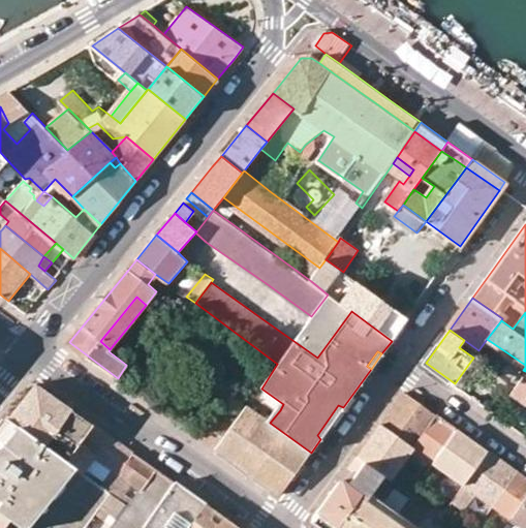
[(524,377),(520,374),(509,387),(515,391),(524,377)]
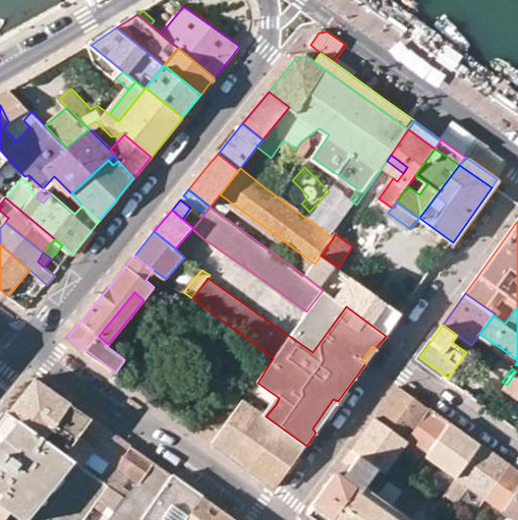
[(517,370),(516,371),(507,385),(505,388),(517,397),(517,370)]
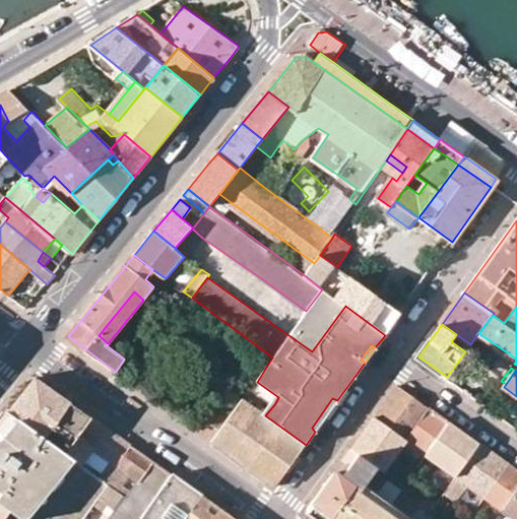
[(7,411),(65,453),(92,417),(35,377),(11,406),(7,411)]
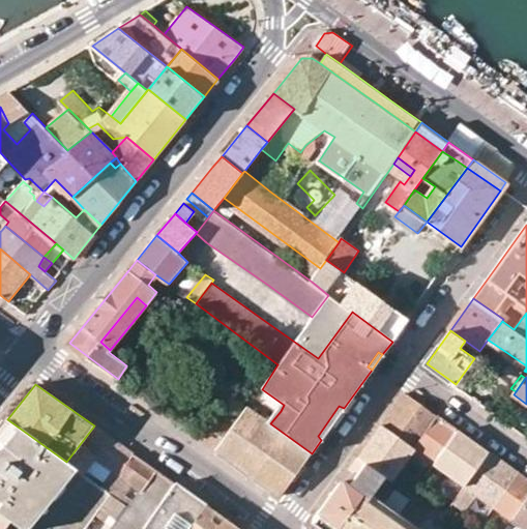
[(400,402),(396,406),(428,430),(438,416),(416,400),(406,392),(400,402)]
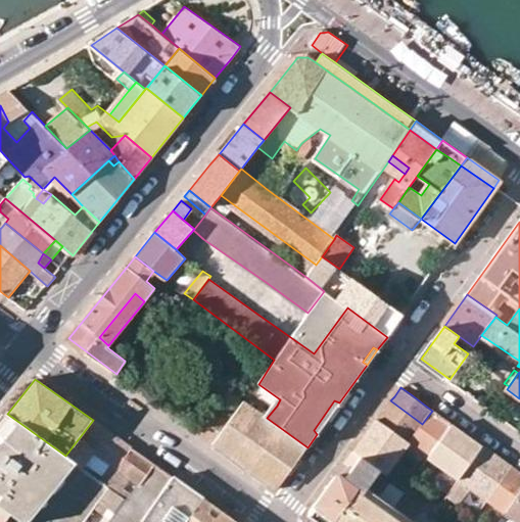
[(314,430),(317,434),(339,402),(334,400),(314,430)]
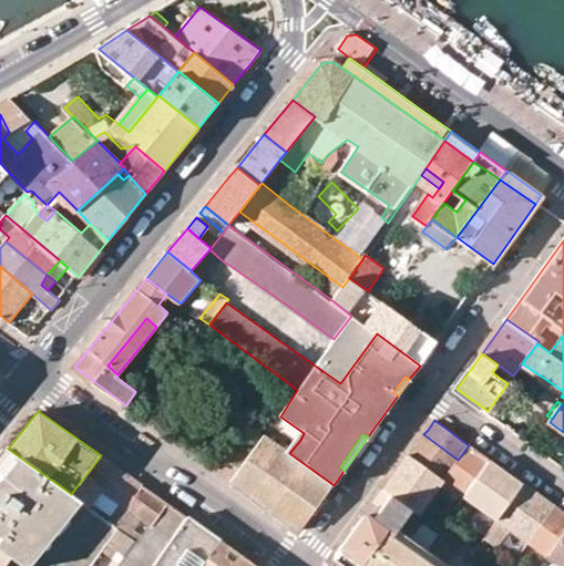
[(423,434),(409,455),(443,481),(458,460),(423,434)]
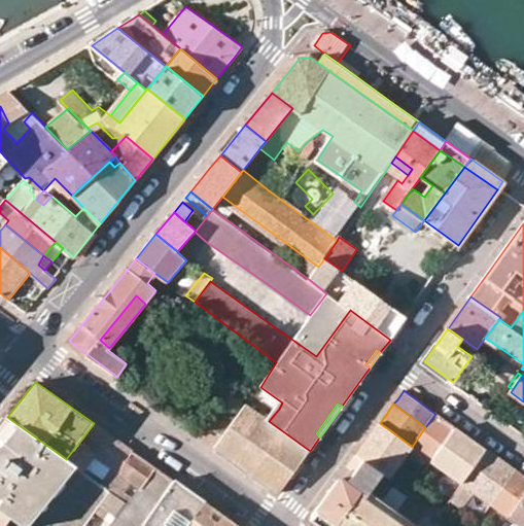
[(236,423),(217,449),(280,493),(310,451),(269,421),(248,407),(236,423)]
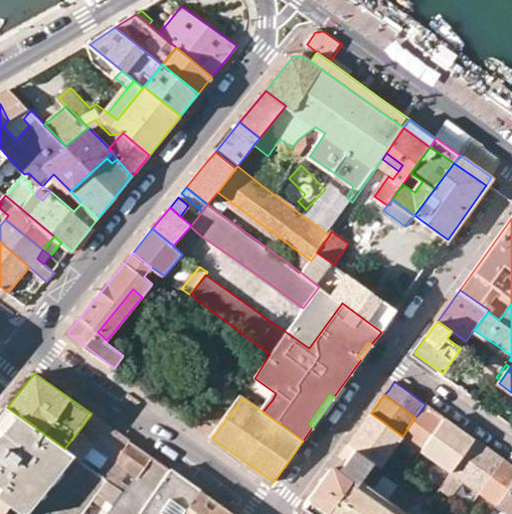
[(230,413),(215,403),(197,427),(212,439),(230,413)]
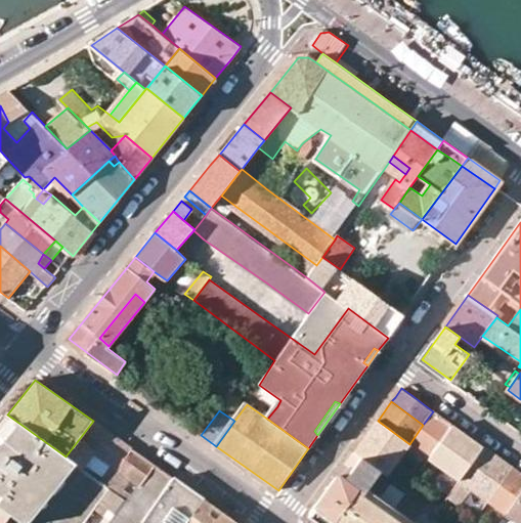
[(433,411),(423,425),(409,444),(411,445),(430,459),(453,426),(433,411)]
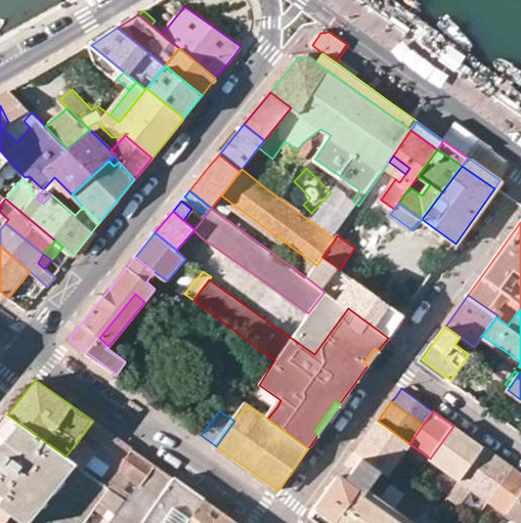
[(0,499),(0,506),(11,514),(24,522),(85,522),(101,502),(103,498),(111,488),(107,485),(101,481),(80,465),(78,467),(66,456),(7,415),(0,423),(0,493),(3,496),(0,499)]
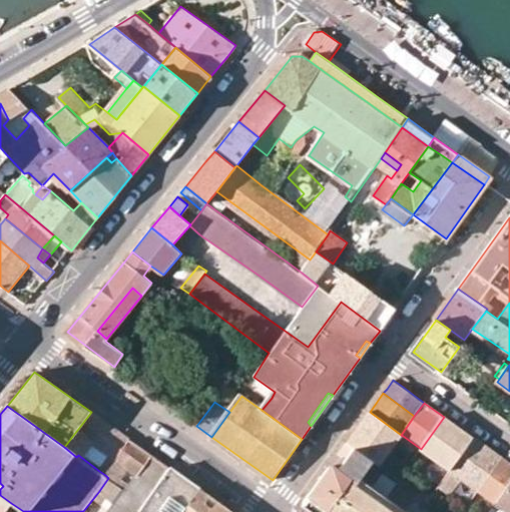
[(130,440),(117,431),(91,412),(64,447),(76,457),(78,455),(91,438),(112,454),(99,471),(105,475),(130,440)]
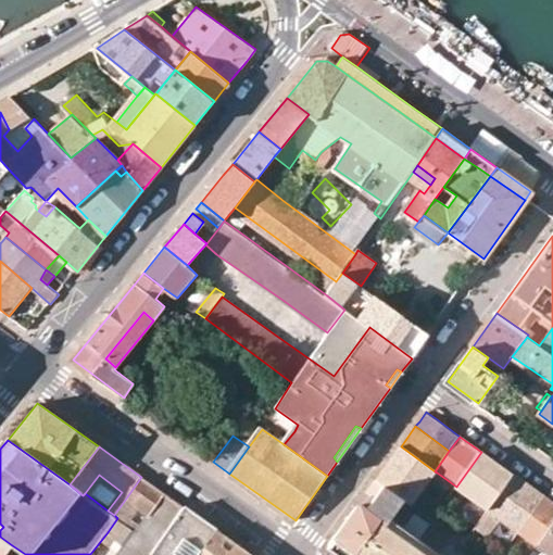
[(437,472),(435,471),(401,446),(389,463),(424,489),(430,481),(432,478),(437,472)]
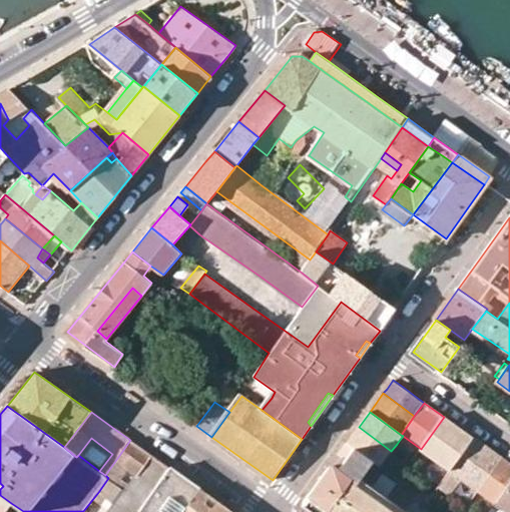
[(452,471),(475,439),(444,417),(421,449),(452,471)]
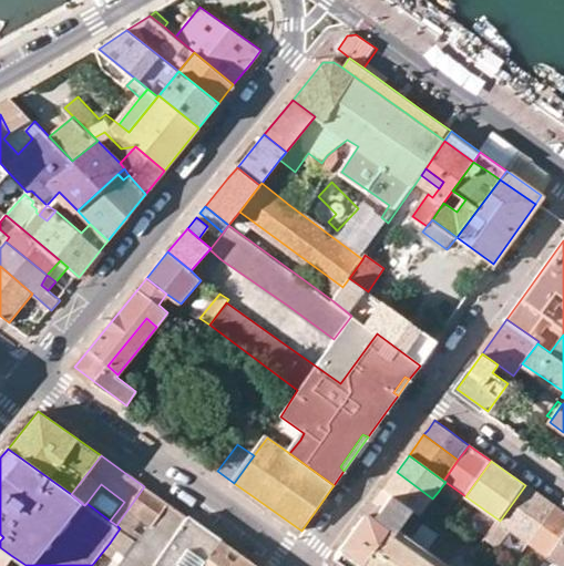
[(385,490),(393,496),(410,508),(427,520),(429,515),(424,511),(430,502),(432,498),(397,472),(385,490)]
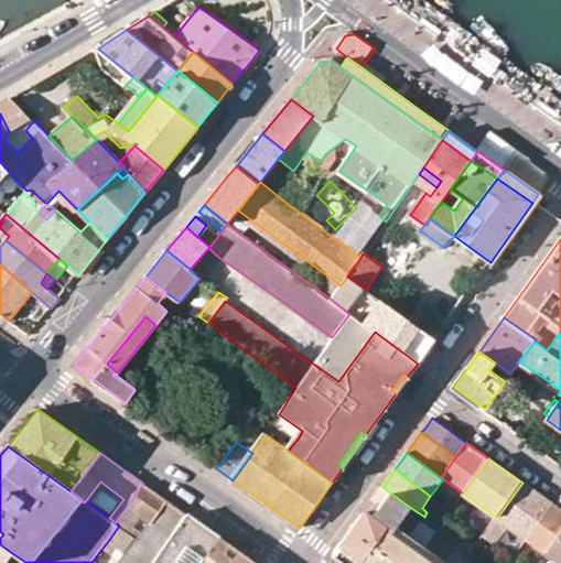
[(522,483),(497,518),(478,544),(473,552),(488,562),(510,562),(515,558),(516,556),(511,553),(502,547),(509,534),(506,531),(509,527),(522,536),(528,540),(553,505),(522,483)]
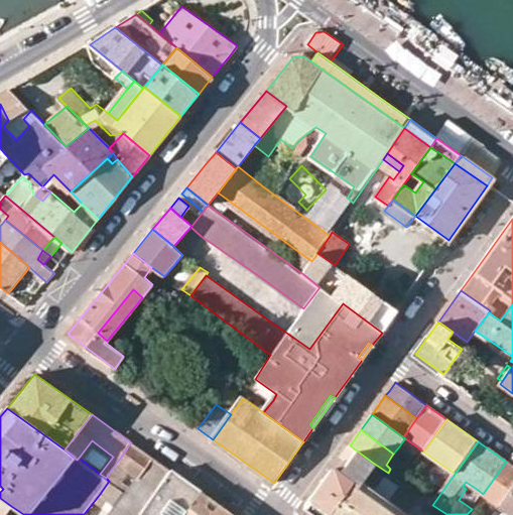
[(145,507),(171,471),(131,442),(106,478),(109,481),(115,485),(128,469),(140,476),(126,493),(145,507)]
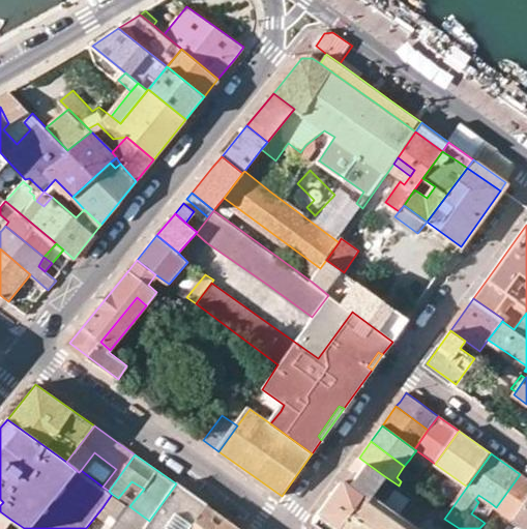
[(411,528),(383,509),(368,498),(383,475),(368,464),(352,485),(344,479),(316,520),(328,528),(411,528)]
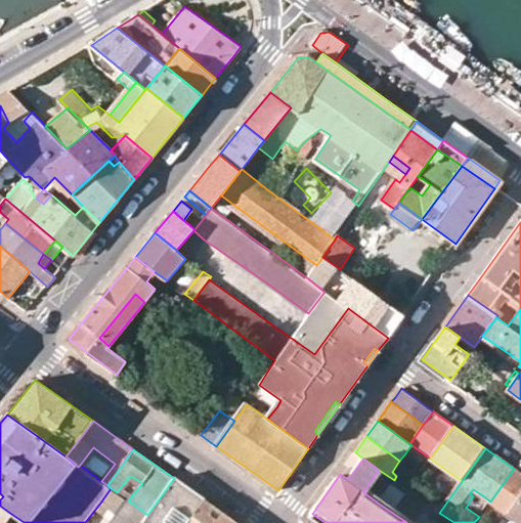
[(490,502),(507,514),(520,494),(520,474),(514,469),(490,502)]
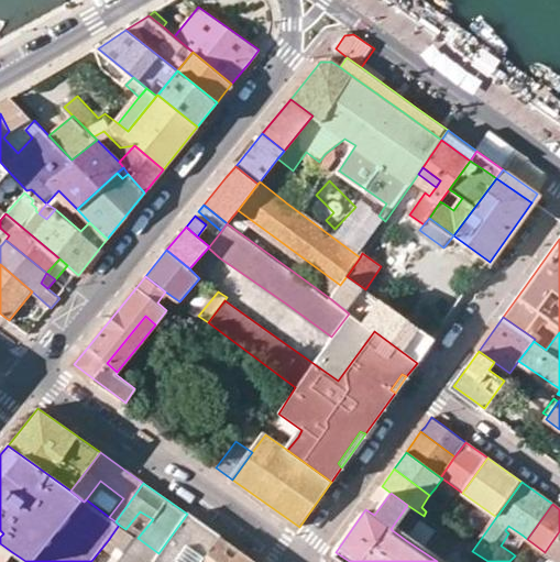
[(201,561),(220,538),(200,524),(187,514),(158,553),(154,561),(201,561)]
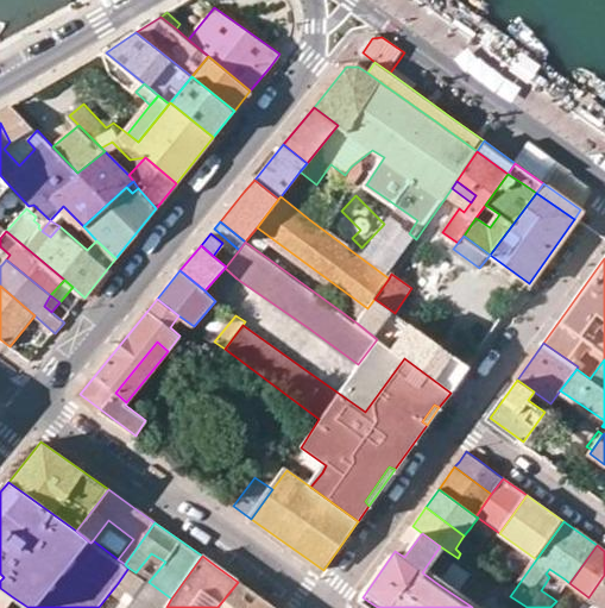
[(510,596),(516,588),(479,562),(473,570),(503,590),(510,596)]
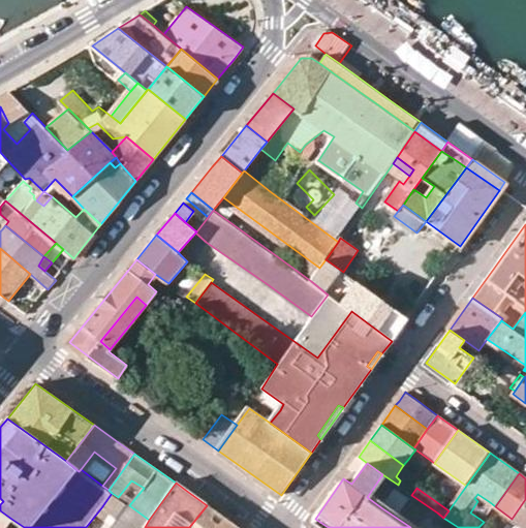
[(118,497),(112,493),(104,503),(102,506),(120,519),(113,527),(145,527),(149,520),(129,505),(118,497)]
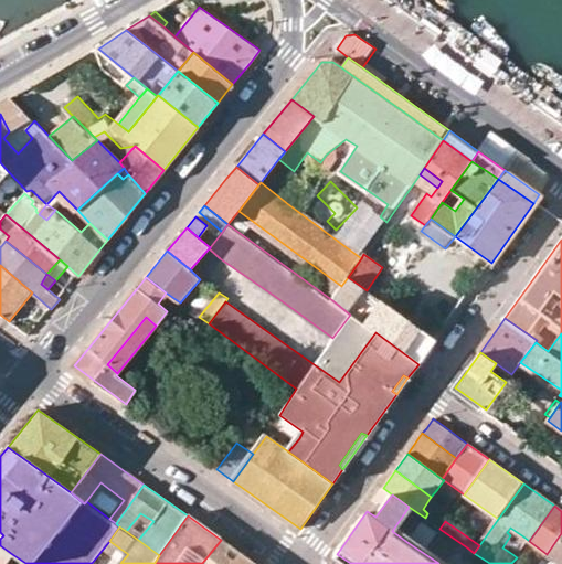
[(561,533),(547,554),(561,563),(561,533)]
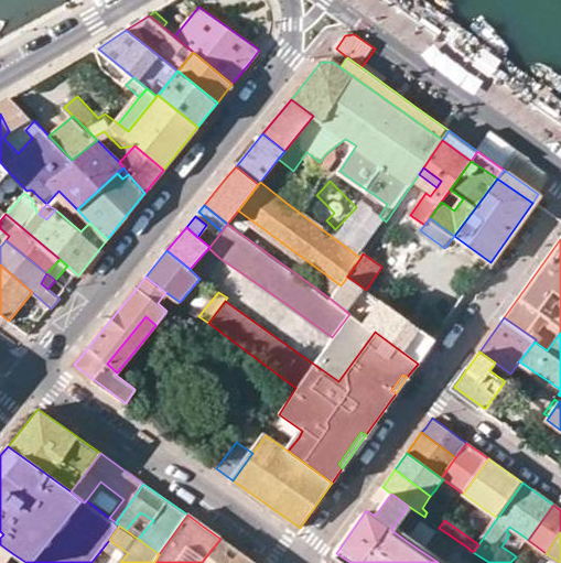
[(519,540),(520,541),(511,553),(516,556),(528,540),(522,536),(519,540)]
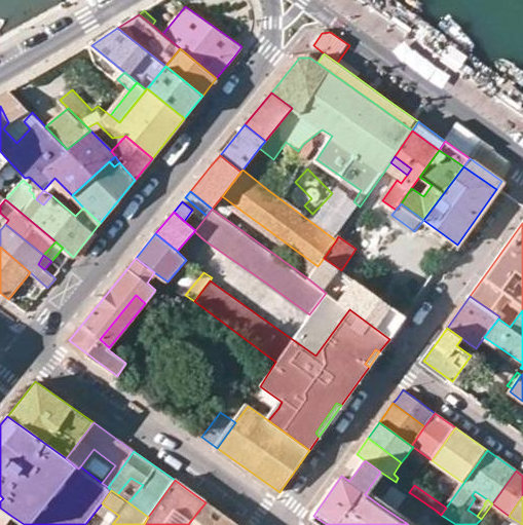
[(217,524),(224,516),(206,502),(188,524),(217,524)]
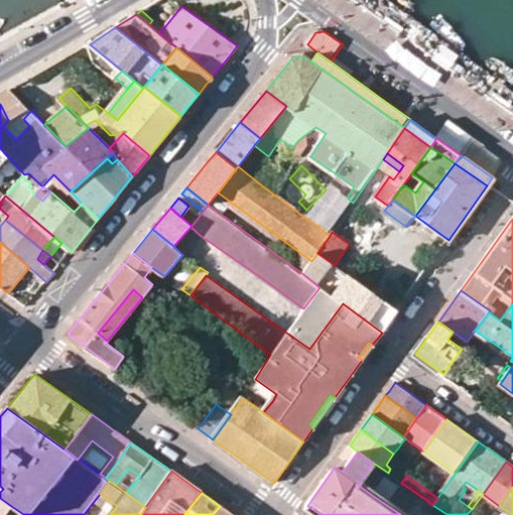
[(4,514),(11,506),(0,498),(0,514),(4,514)]
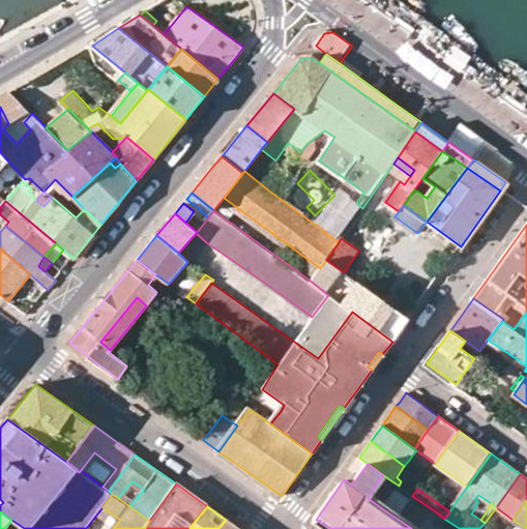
[(238,528),(226,520),(218,528),(238,528)]
